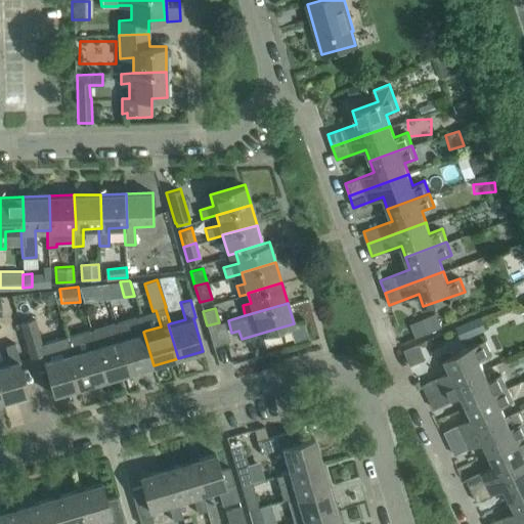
[(141,314),(115,321),(120,339),(118,340),(128,373),(154,365),(143,332),(145,331),(141,314)]
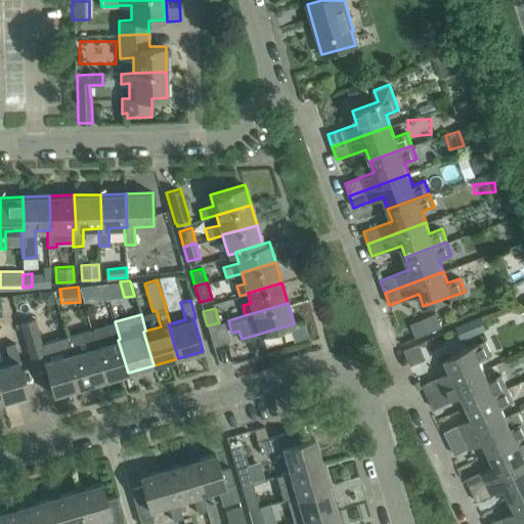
[(460,339),(486,329),(481,316),(455,326),(460,339)]
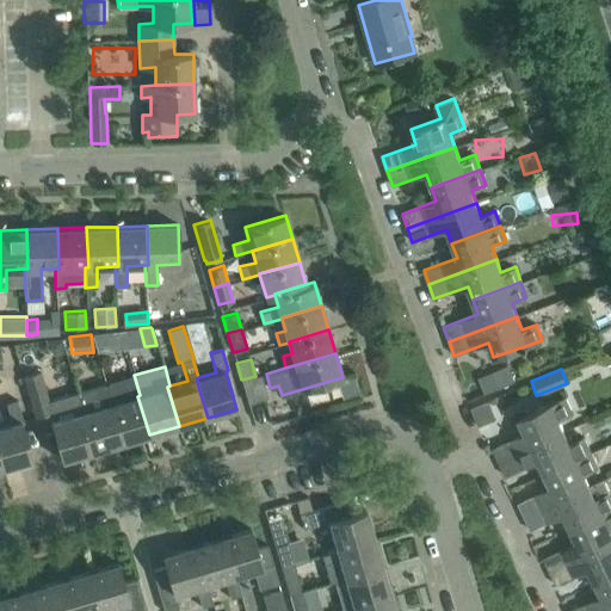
[(35,418),(36,417),(49,413),(53,412),(49,400),(41,370),(22,376),(29,396),(35,418)]
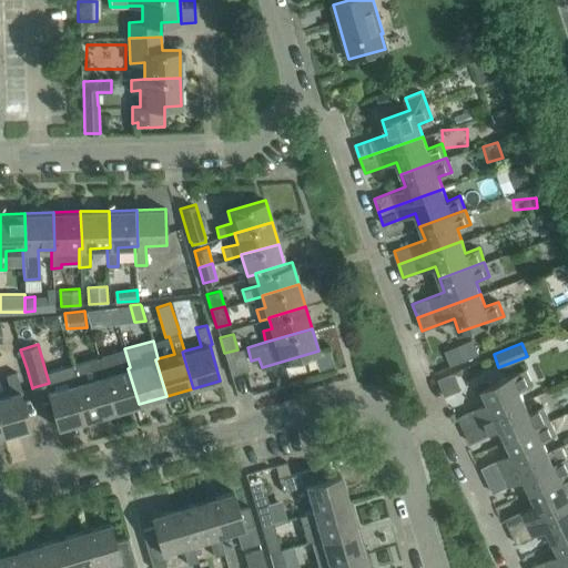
[(112,412),(139,404),(128,368),(130,367),(124,348),(115,352),(98,357),(103,375),(101,376),(112,412)]
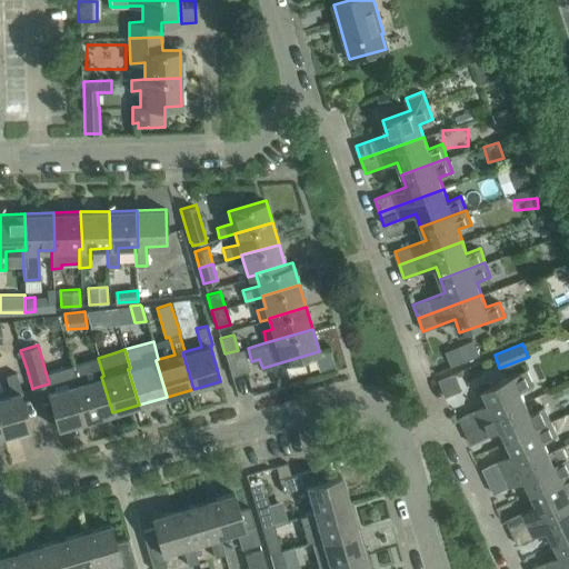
[(231,376),(249,370),(243,349),(238,350),(225,353),(231,376)]
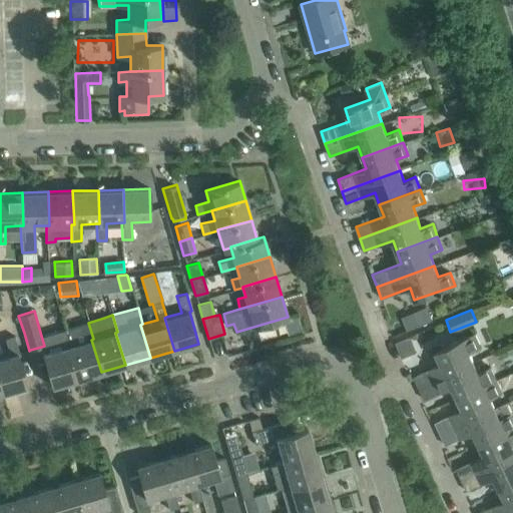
[(93,339),(88,323),(79,325),(65,330),(69,346),(67,347),(76,379),(101,372),(91,340),(93,339)]
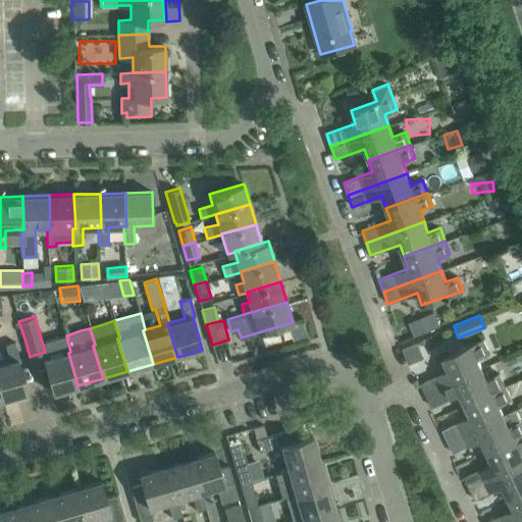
[(53,394),(77,385),(68,353),(70,352),(66,335),(56,338),(42,342),(45,352),(42,353),(53,394)]
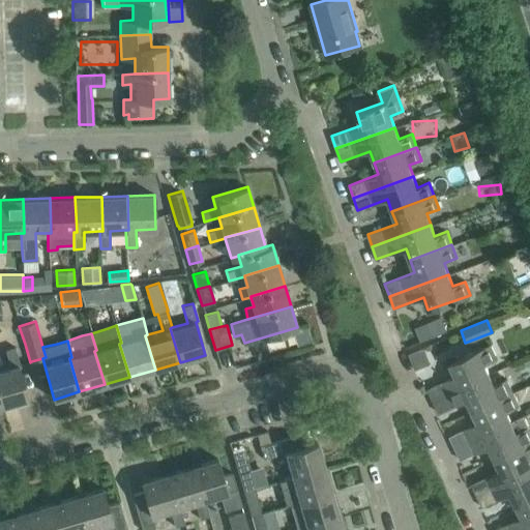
[(15,347),(20,365),(30,362),(25,344),(15,347)]
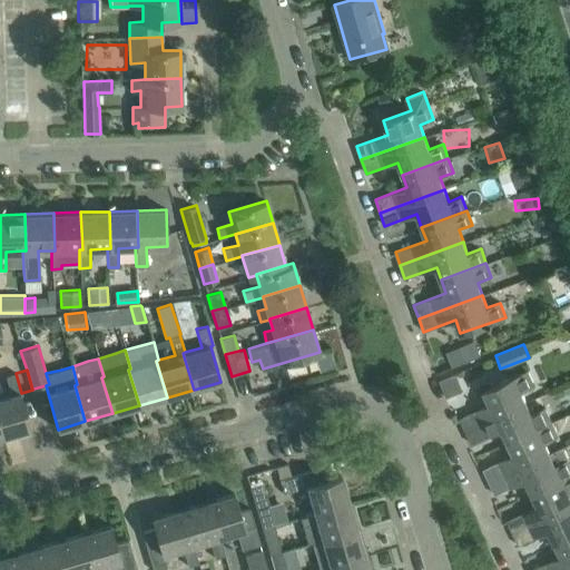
[(464,431),(526,402),(520,390),(532,384),(527,371),(483,391),(489,403),(458,418),(464,431)]
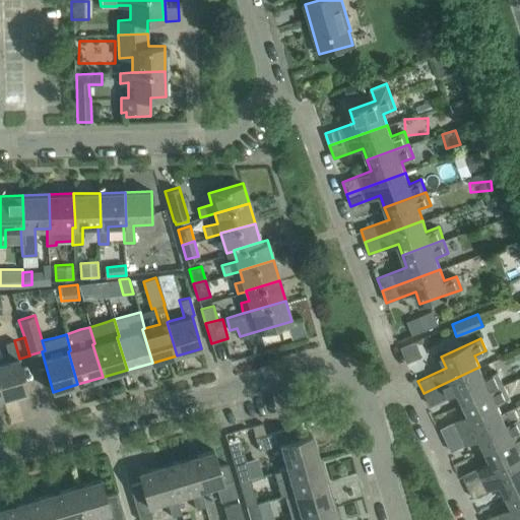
[(10,361),(0,363),(0,391),(2,398),(27,391),(18,359),(19,359),(14,340),(5,343),(10,361)]
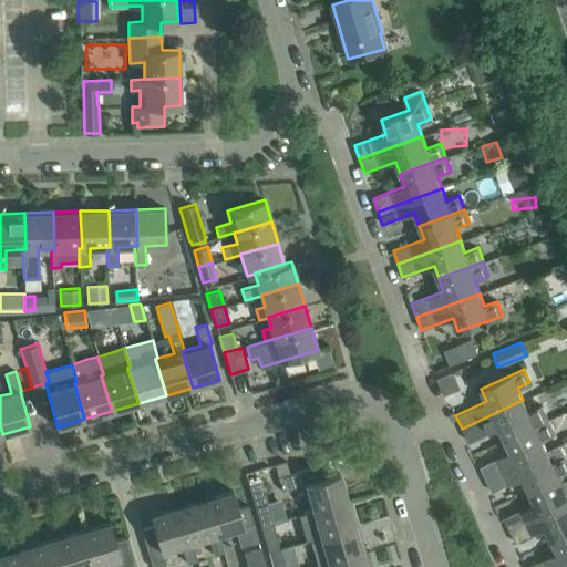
[(453,377),(439,382),(445,401),(460,395),(453,377)]
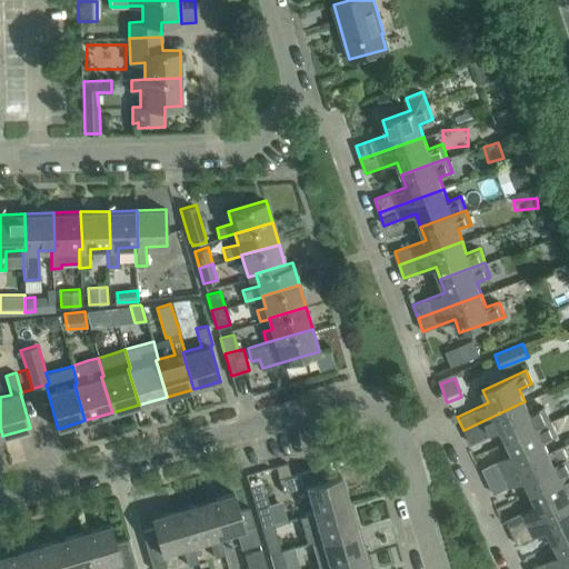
[(529,412),(525,401),(463,430),(470,443),(500,430),(506,441),(549,420),(542,406),(529,412)]
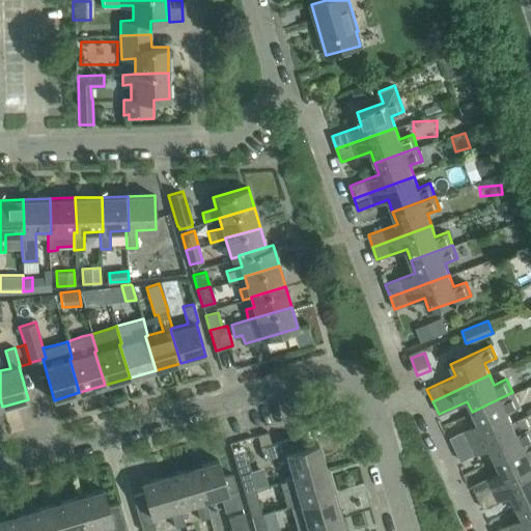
[(455,449),(511,422),(506,412),(519,406),(512,392),(472,412),(478,424),(450,438),(455,449)]
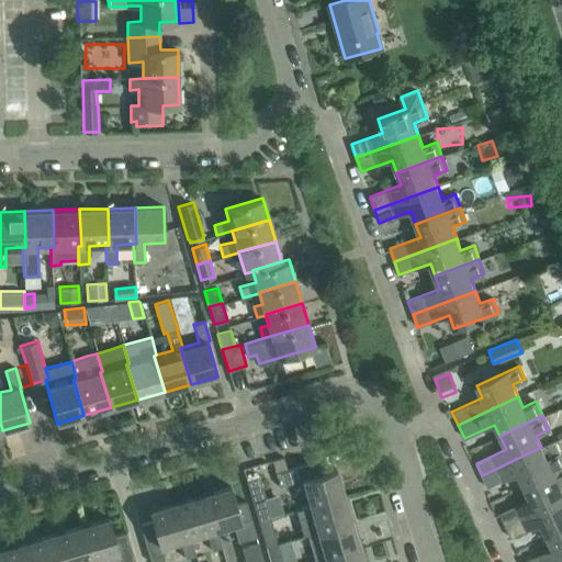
[(553,441),(541,447),(482,475),(487,487),(517,474),(523,485),(561,467),(561,458),(559,452),(553,441)]
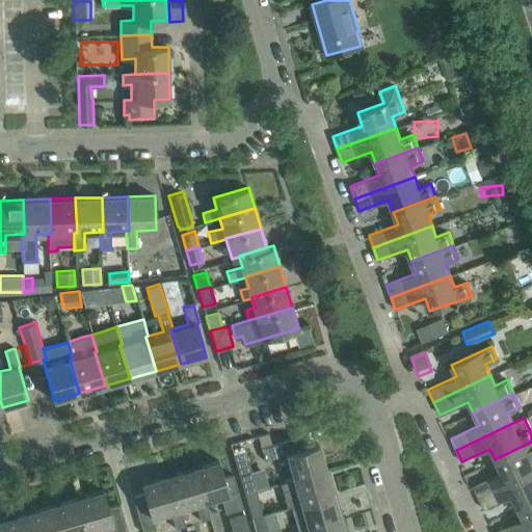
[(294,479),(325,470),(318,444),(306,448),(302,435),(261,448),(265,461),(287,455),(294,479)]
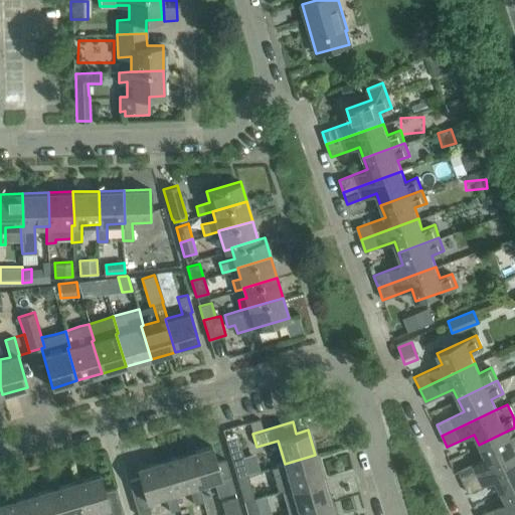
[(463,481),(514,456),(514,451),(512,445),(514,443),(514,427),(479,445),(484,458),(458,470),(463,481)]
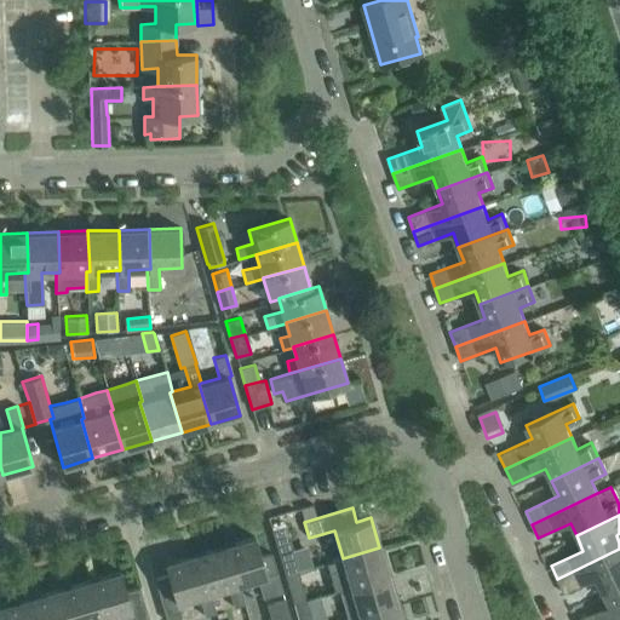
[(280,556),(292,552),(293,552),(291,543),(298,545),(302,539),(299,533),(293,530),(288,535),(286,524),(271,529),(280,556)]
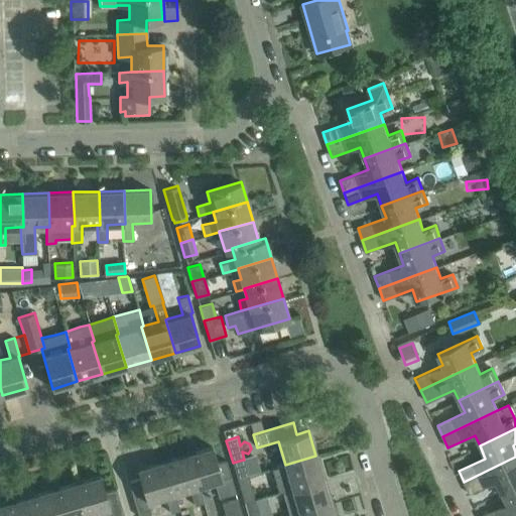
[(197,487),(199,486),(214,482),(219,498),(236,493),(226,460),(217,463),(212,447),(187,455),(197,487)]
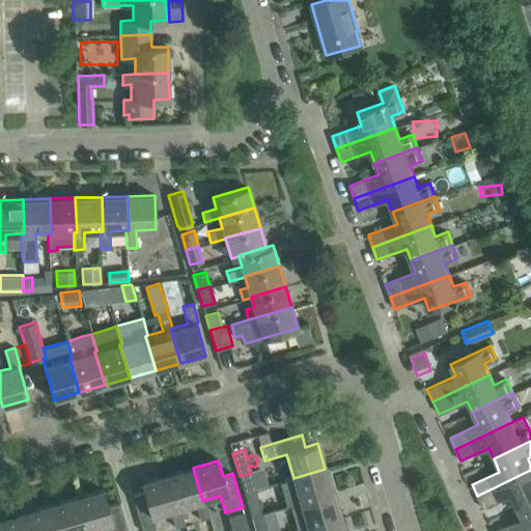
[(204,500),(202,501),(193,468),(167,475),(176,509),(179,508),(196,503),(201,520),(210,518),(204,500)]
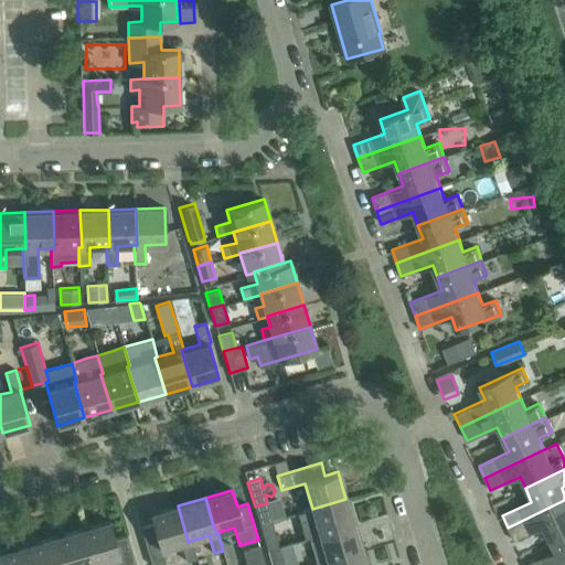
[(297,513),(300,525),(316,521),(319,534),(353,524),(345,499),(312,509),(297,513)]
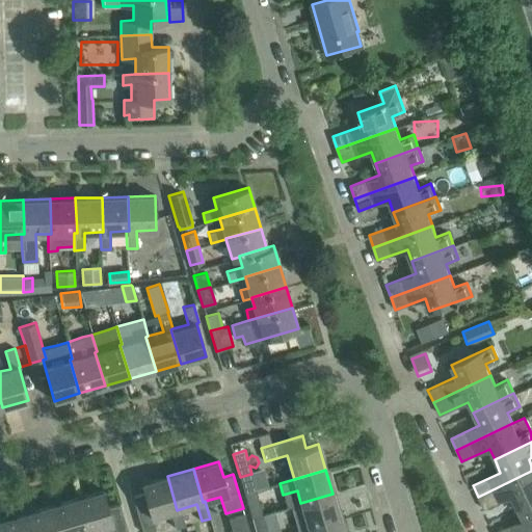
[(531,471),(478,497),(483,508),(511,496),(516,507),(531,500),(531,471)]
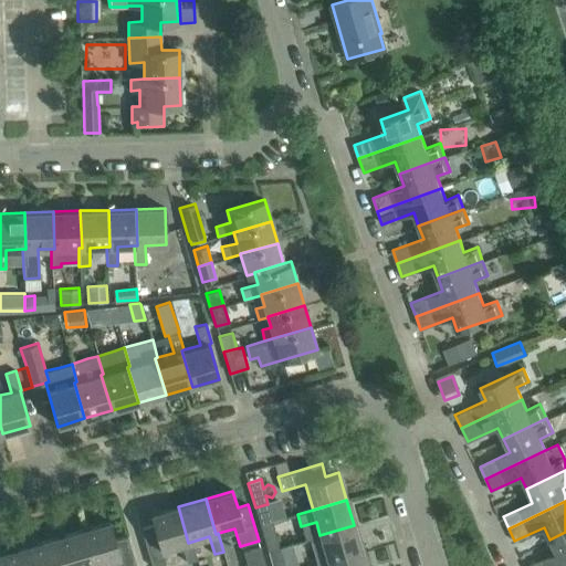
[(272,521),(266,504),(255,507),(260,524),(272,521)]
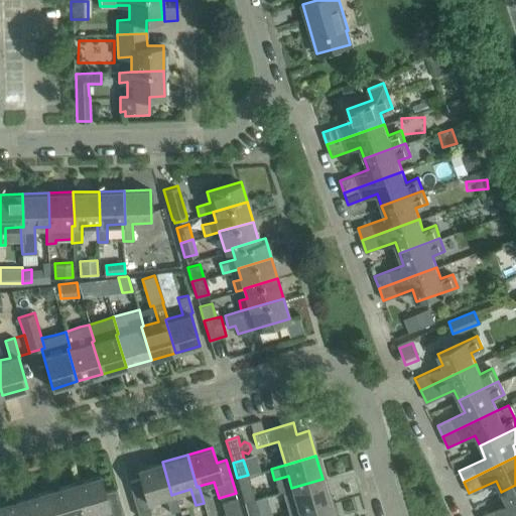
[(171,495),(162,462),(137,469),(147,502),(165,496),(169,512),(179,510),(174,494),(171,495)]
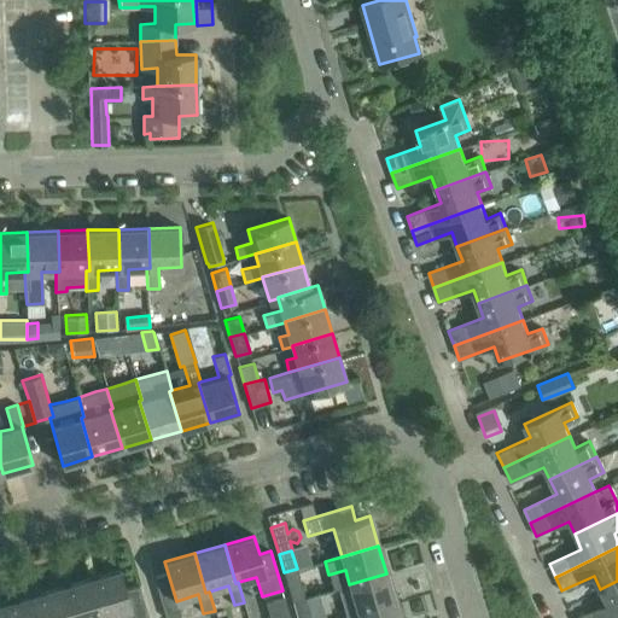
[(305,598),(297,569),(284,572),(292,601),(305,598)]
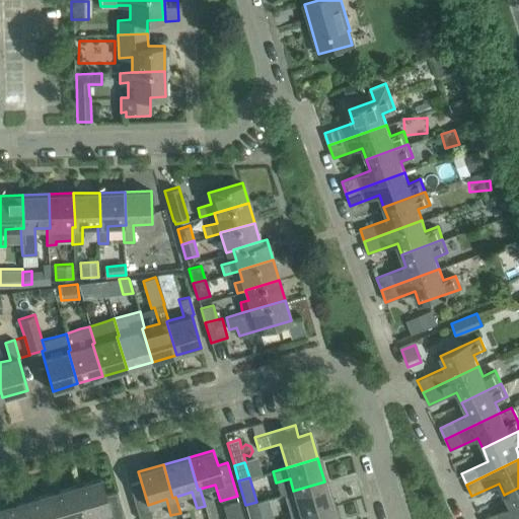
[(124,518),(117,492),(104,496),(100,478),(74,487),(84,518),(85,518),(87,518),(103,514),(104,518),(124,518)]
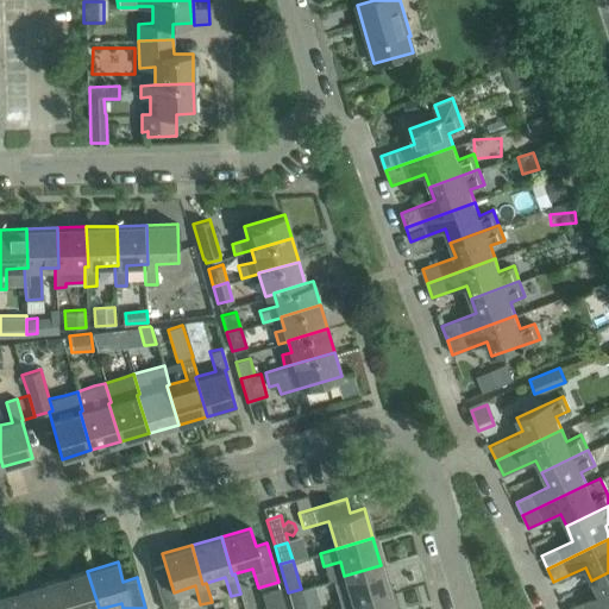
[(352,603),(391,592),(387,573),(383,575),(381,565),(344,576),(333,579),(341,607),(352,603)]
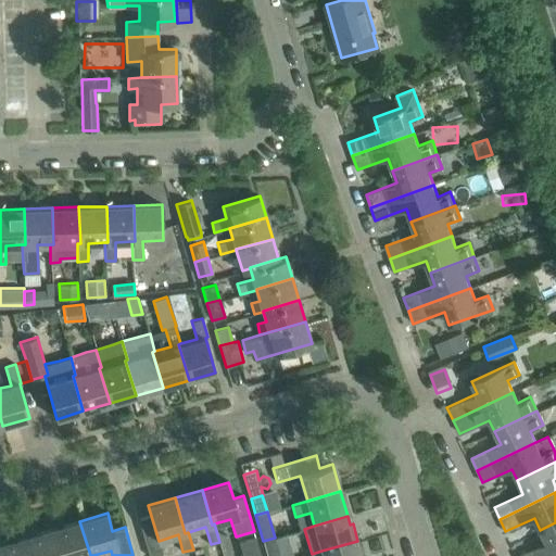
[(54,529),(61,555),(93,555),(91,555),(90,555),(79,521),(54,529)]
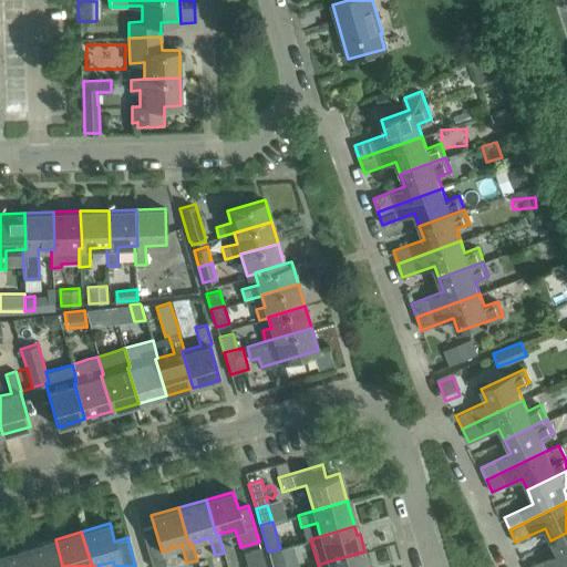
[(566,533),(550,540),(557,554),(526,566),(557,566),(566,563),(566,533)]
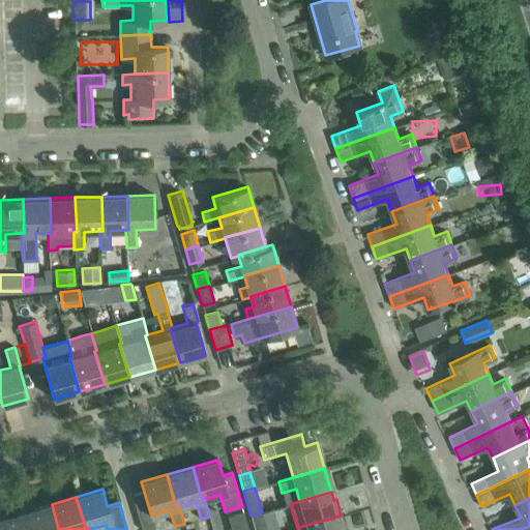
[(31,529),(58,529),(52,504),(27,511),(31,529)]
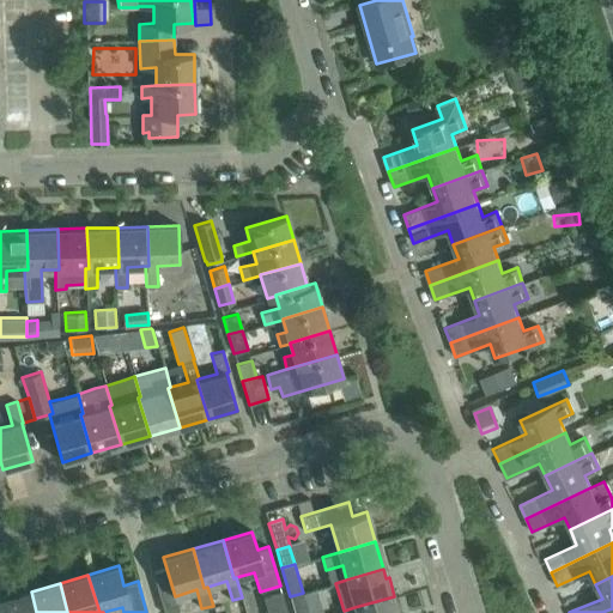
[(36,612),(31,592),(1,600),(5,612),(36,612)]
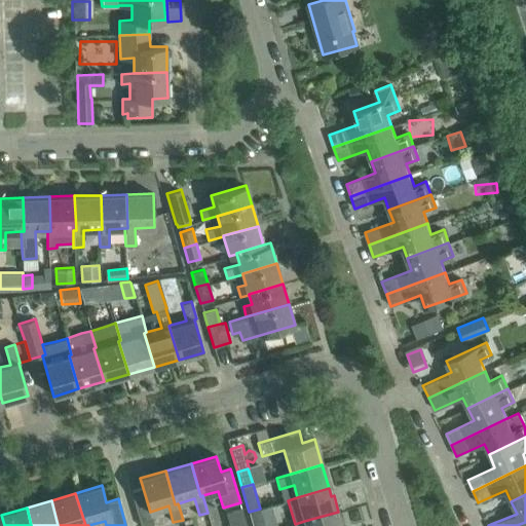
[(247,525),(243,511),(242,508),(227,512),(230,525),(247,525)]
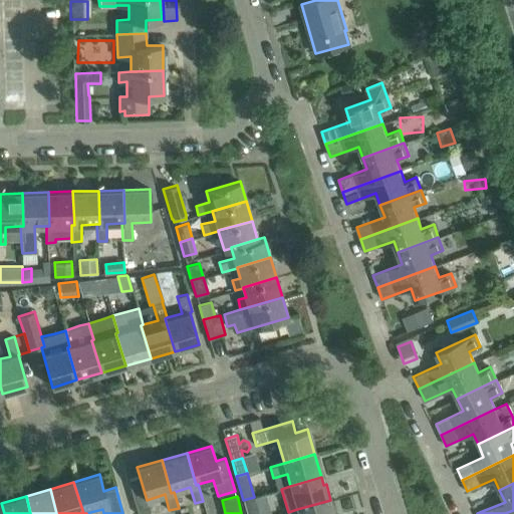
[(258,513),(254,497),(243,500),(246,513),(258,513)]
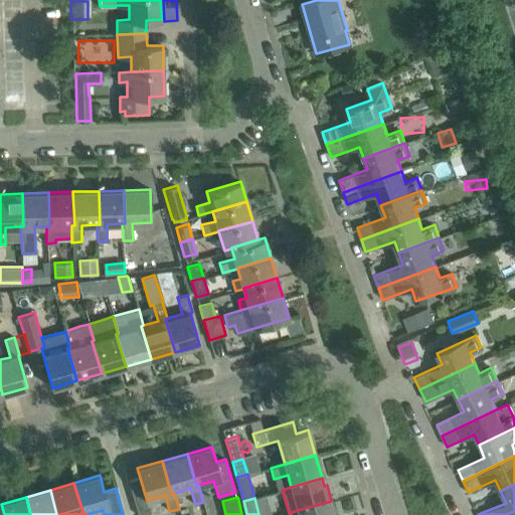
[(298,510),(299,514),(335,514),(331,501),(298,510)]
